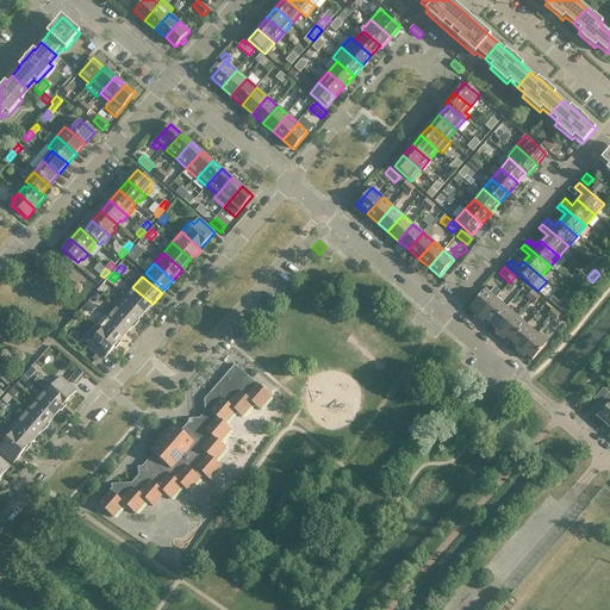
[(103,285),(100,287),(98,291),(101,296),(107,288),(103,285)]
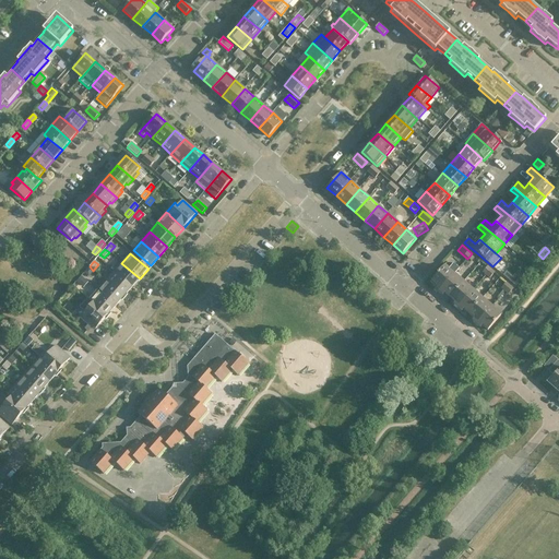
[(114,273),(131,288),(140,278),(121,263),(114,273)]
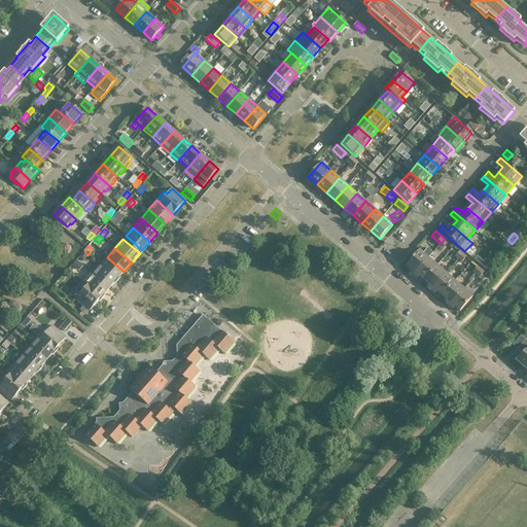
[(414,275),(428,257),(429,257),(433,253),(427,248),(423,253),(420,249),(407,265),(412,270),(410,272),(414,275)]
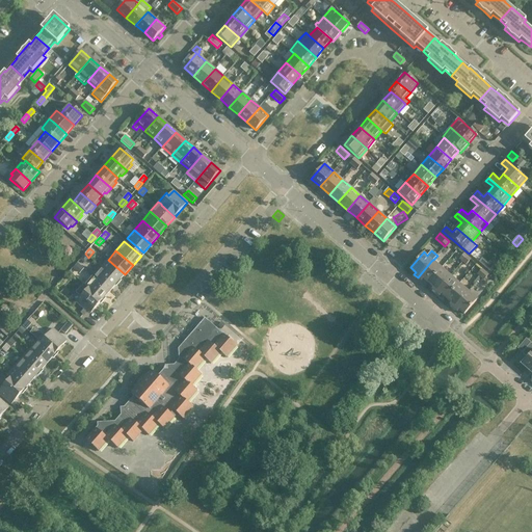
[(88,259),(84,255),(80,260),(84,264),(88,259)]
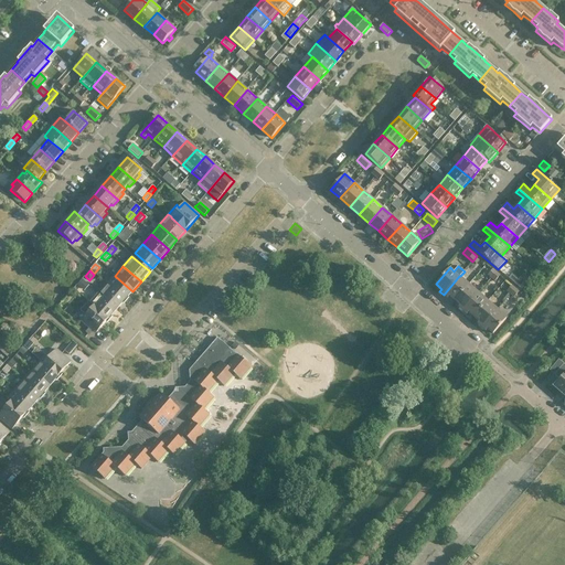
[(106,285),(125,301),(132,291),(115,276),(106,285)]
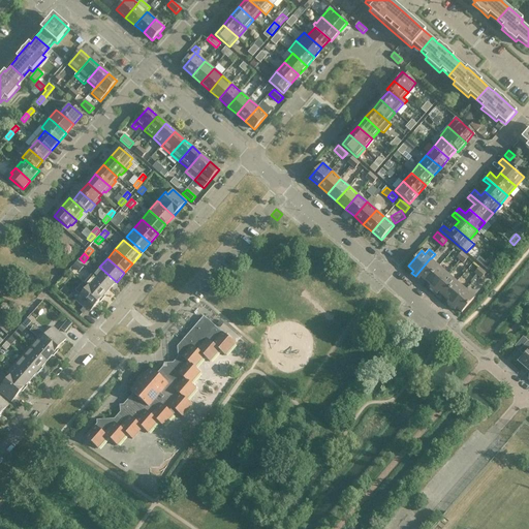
[(439,266),(431,258),(430,258),(415,276),(419,279),(421,277),(426,281),(439,266)]
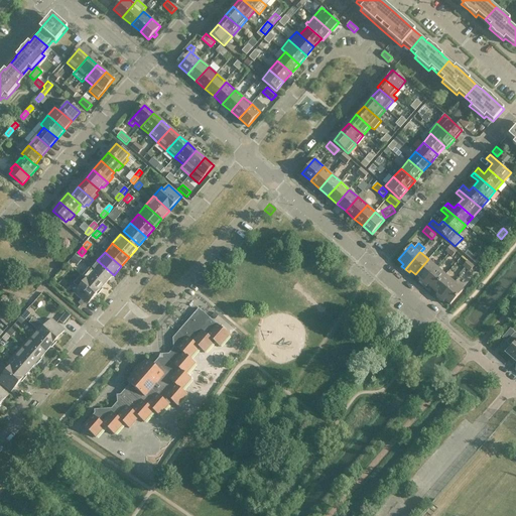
[(80,261),(75,256),(71,261),(76,266),(80,261)]
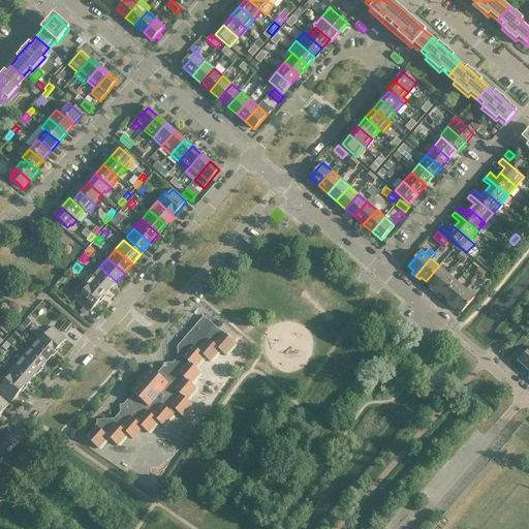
[(433,291),(448,274),(439,266),(426,281),(431,286),(429,288),(433,291)]
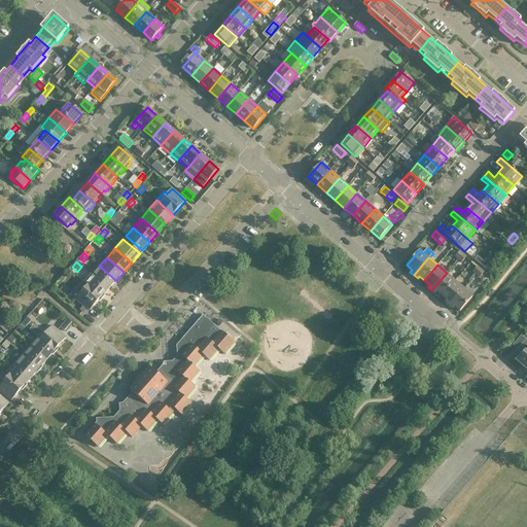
[(108,289),(116,281),(99,266),(92,275),(108,289)]
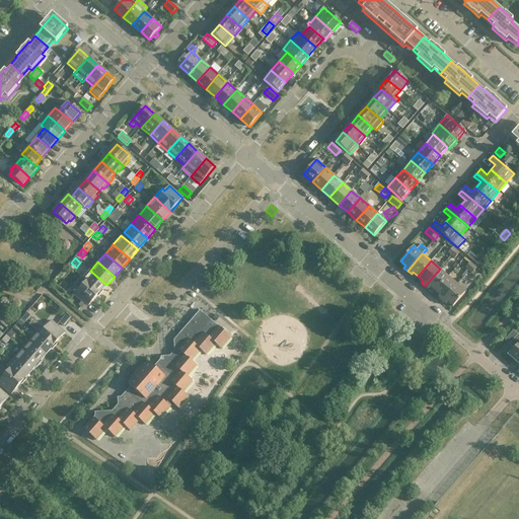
[(435,291),(448,277),(440,269),(425,286),(429,289),(430,287),(435,291)]
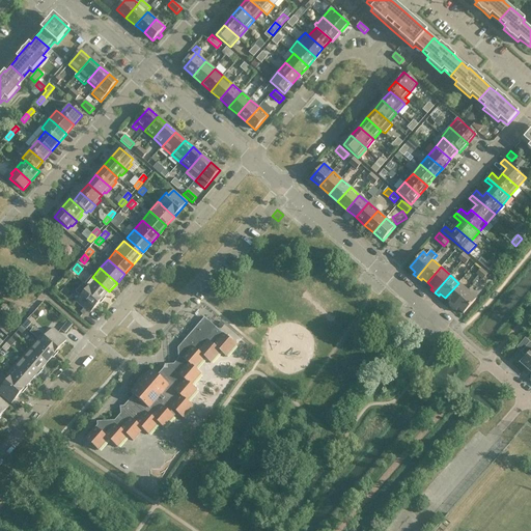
[(85,285),(87,288),(102,301),(109,291),(92,277),(85,285)]
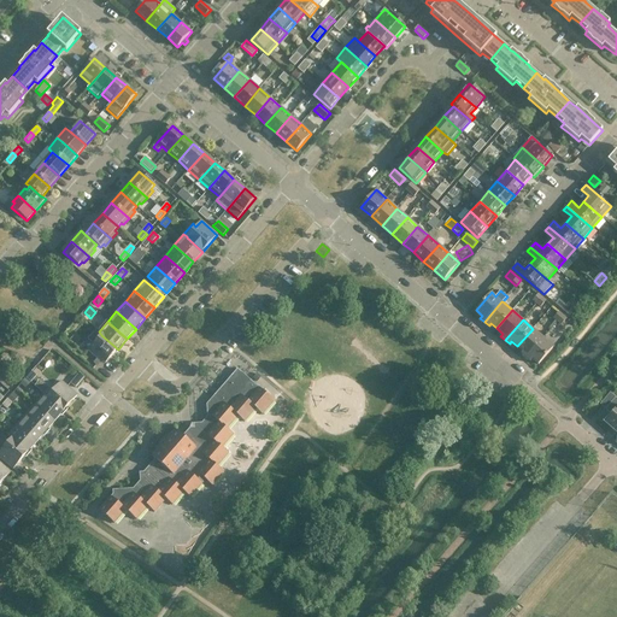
[(526,358),(544,338),(533,329),(517,346),(523,352),(521,354),(526,358)]
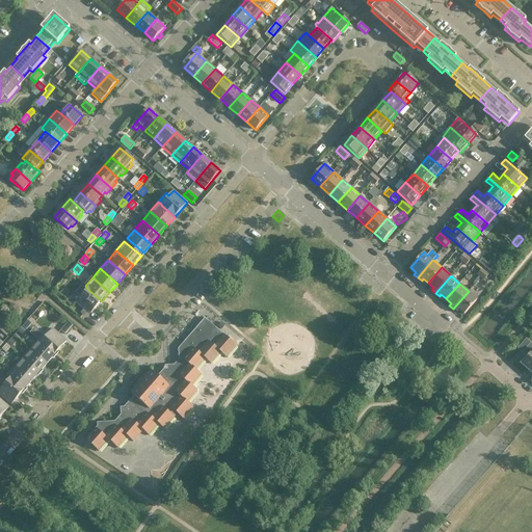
[(87,289),(85,286),(83,285),(76,293),(80,297),(76,302),(90,315),(102,301),(87,289)]
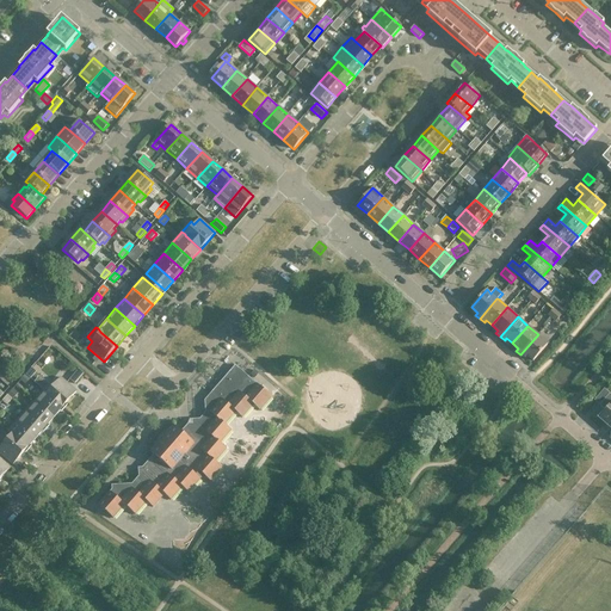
[(549,344),(538,334),(520,355),(525,358),(528,356),(534,362),(549,344)]
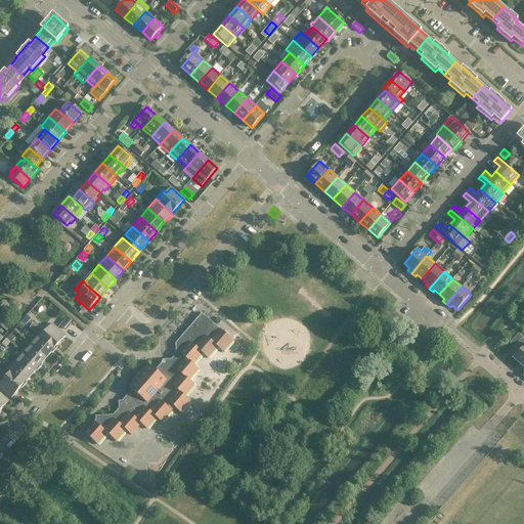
[(122,401),(118,401),(119,408),(113,416),(95,417),(96,421),(84,434),(97,444),(106,434),(116,441),(126,431),(131,435),(140,424),(146,429),(156,418),(162,423),(174,408),(180,412),(190,401),(184,396),(194,385),(188,381),(199,369),(192,364),(202,354),(208,358),(217,348),(223,352),(233,341),(202,313),(175,344),(176,354),(171,359),(166,360),(167,363),(161,363),(155,370),(148,365),(141,373),(138,373),(135,376),(135,380),(129,388),(132,390),(122,401)]
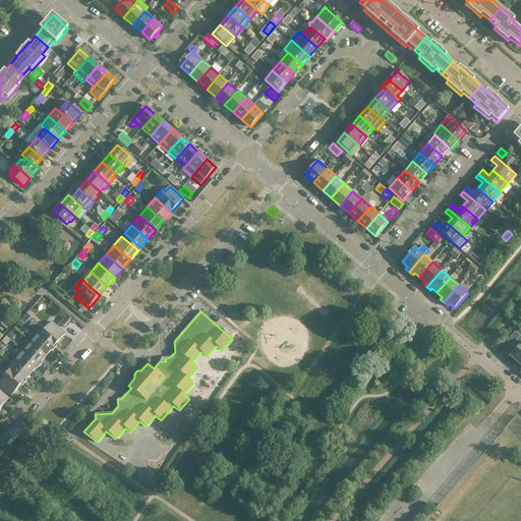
[(31,317),(26,313),(21,320),(25,323),(31,317)]
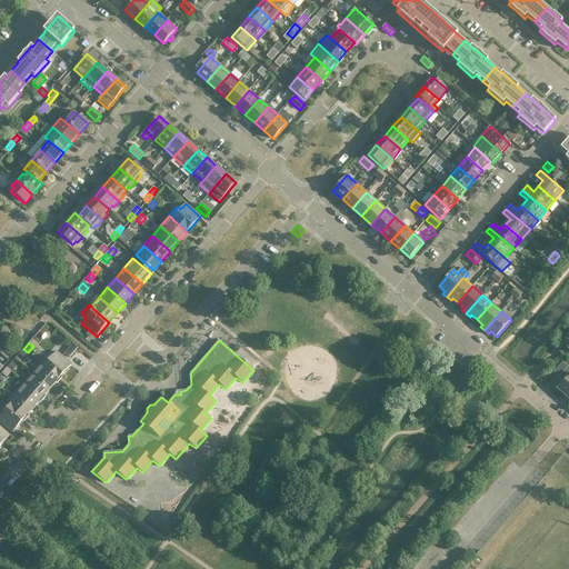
[(71,365),(57,351),(43,366),(59,379),(71,365)]
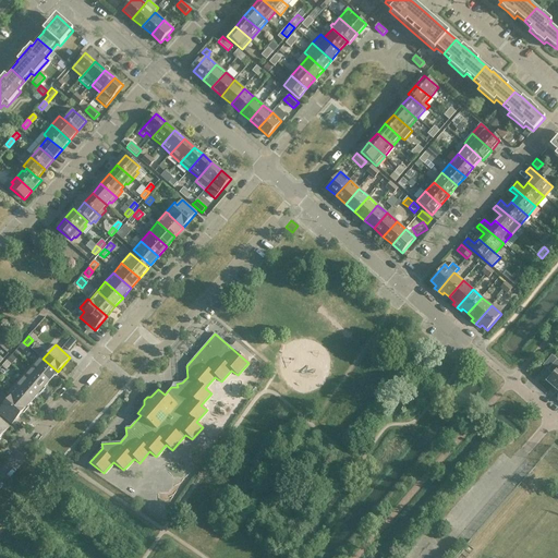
[(16,359),(12,355),(11,356),(7,361),(11,365),(16,359)]
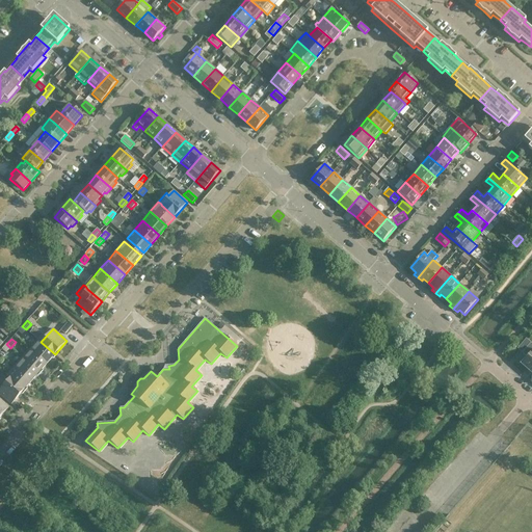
[(41,343),(37,340),(30,349),(47,364),(55,354),(41,342),(41,343)]
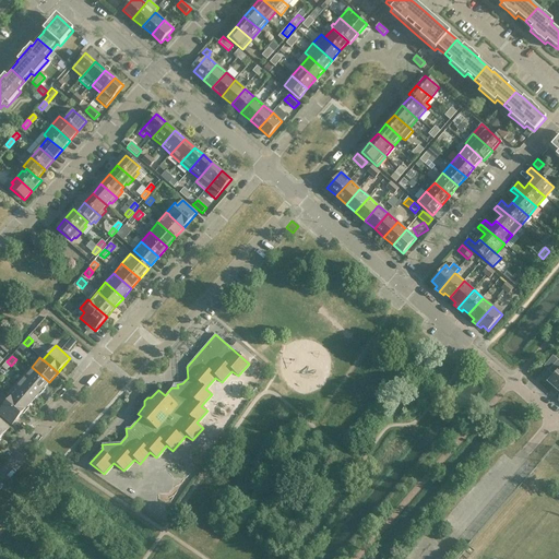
[(558,361),(558,360),(548,371),(554,376),(551,378),(550,377),(547,381),(556,390),(558,385),(558,361)]
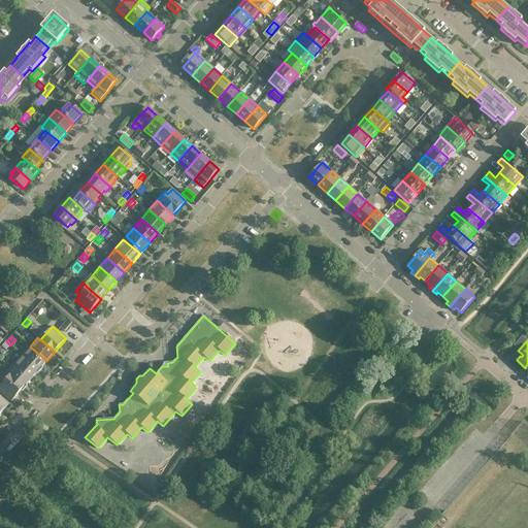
[(6,341),(2,347),(6,351),(10,345),(6,341)]
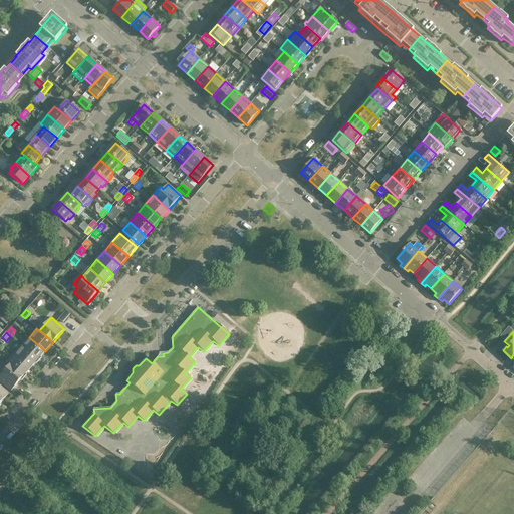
[(21,346),(38,360),(45,351),(29,337),(21,346)]
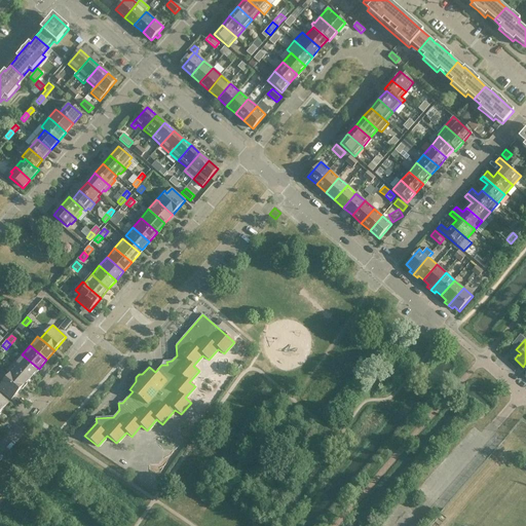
[(14,363),(31,377),(39,369),(22,354),(14,363)]
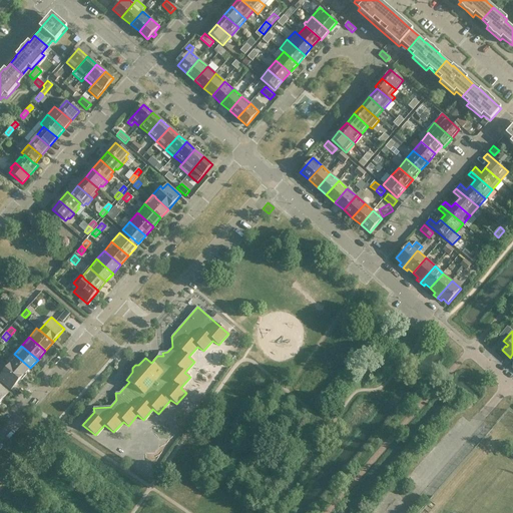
[(14,354),(6,363),(9,365),(23,377),(30,368),(14,354)]
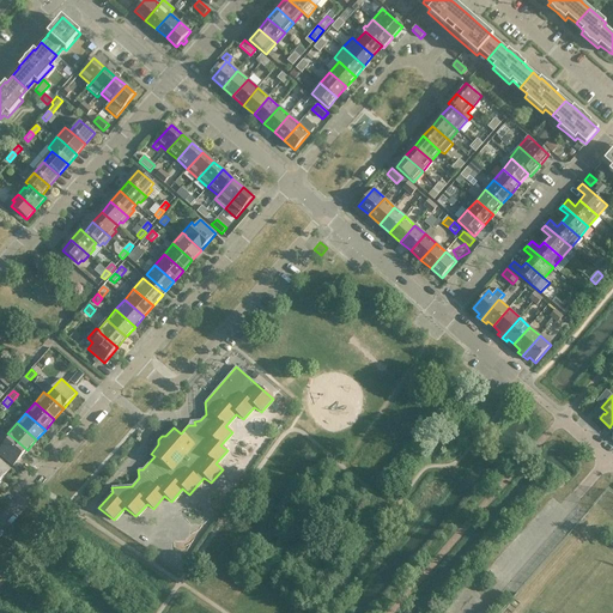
[(0,448),(0,454),(13,466),(28,450),(11,436),(0,448)]
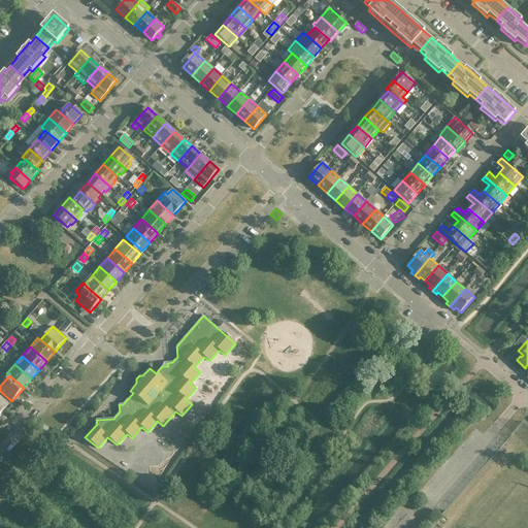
[(0,414),(9,404),(0,396),(0,414)]
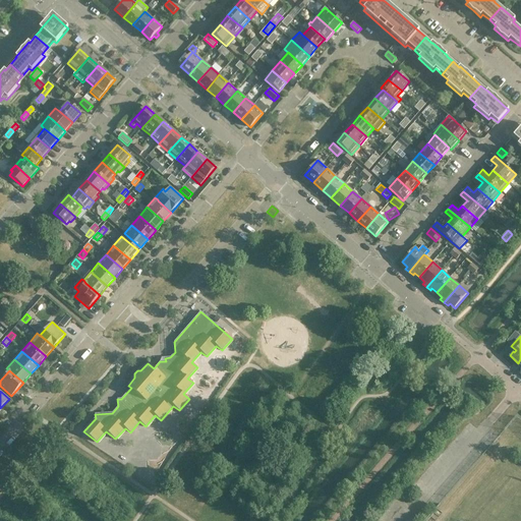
[(209,406),(205,402),(199,408),(204,411),(209,406)]
